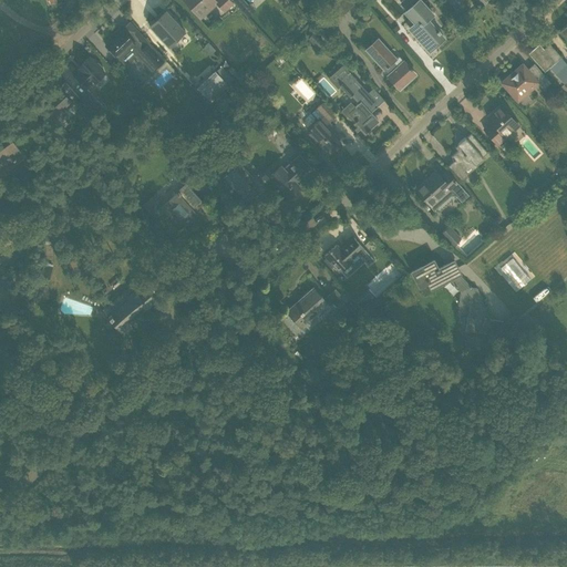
[(182,0),(200,20),(206,14),(203,11),(206,8),(205,7),(212,0),(182,0)]
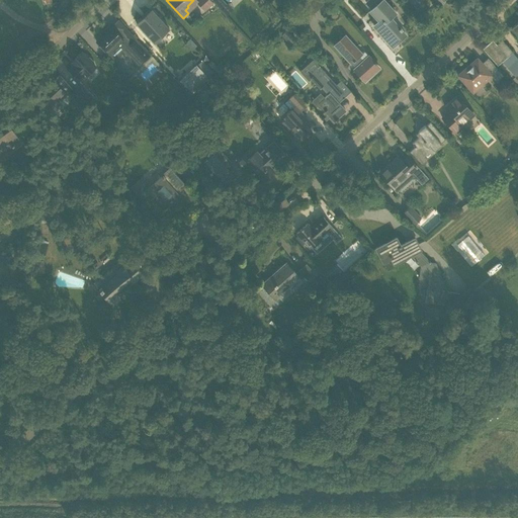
[(195,0),(197,1),(196,2),(198,4),(199,5),(205,11),(214,3),(210,0),(195,0)]
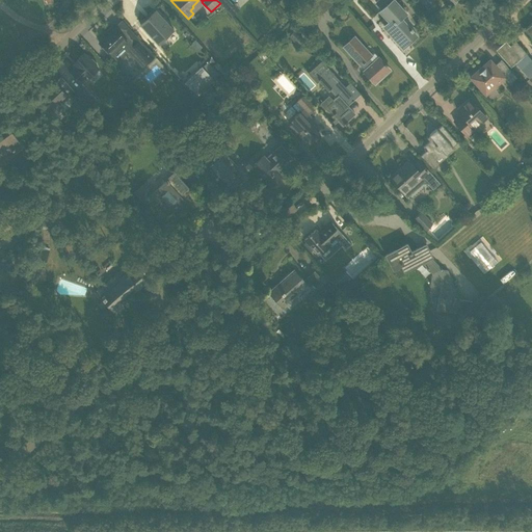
[(228,0),(216,0),(220,3),(227,10),(233,4),(228,0)]
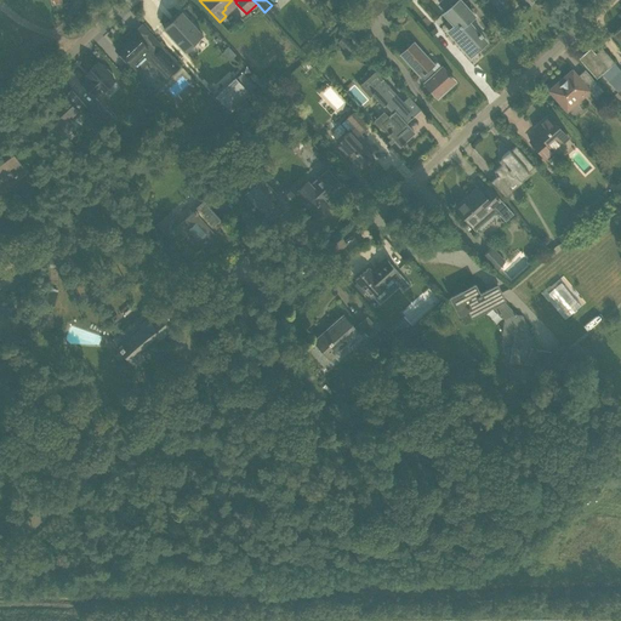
[(467,21),(473,15),(461,0),(440,0),(437,4),(444,11),(442,13),(456,30),(451,34),(471,56),(486,41),(482,36),(483,35),(482,34),(480,34),(467,21)]
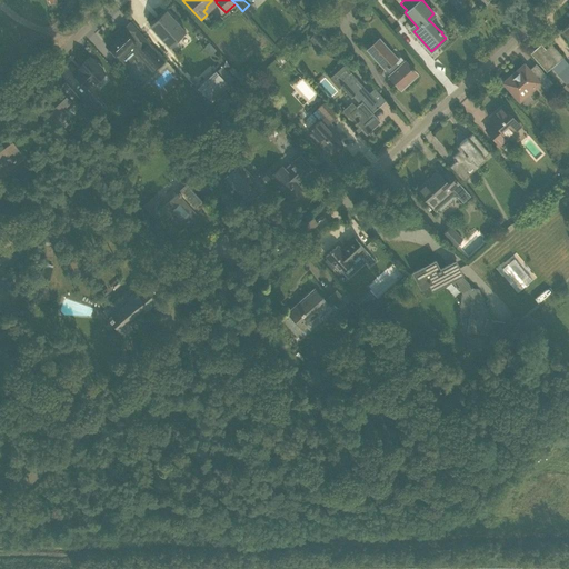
[(488,0),(456,0),(467,11),(470,8),(469,8),(478,0),(488,0)]
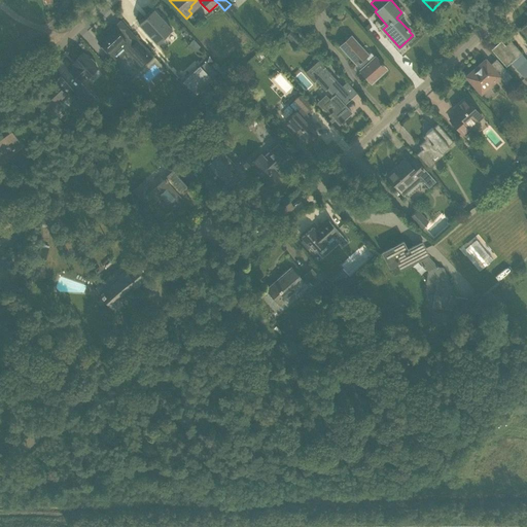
[(296,15),(303,10),(299,6),(292,10),(296,15)]
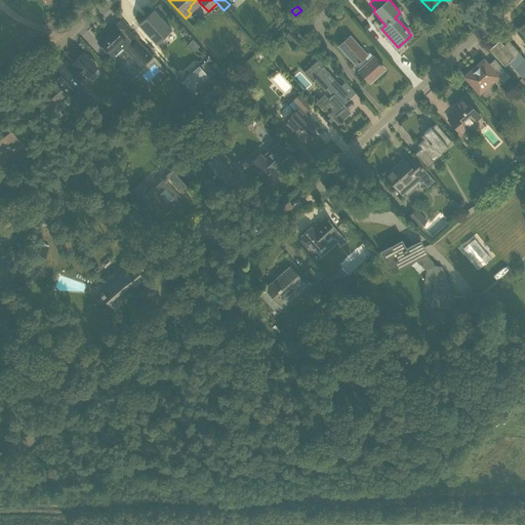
[(138,23),(156,43),(171,29),(154,9),(138,23)]
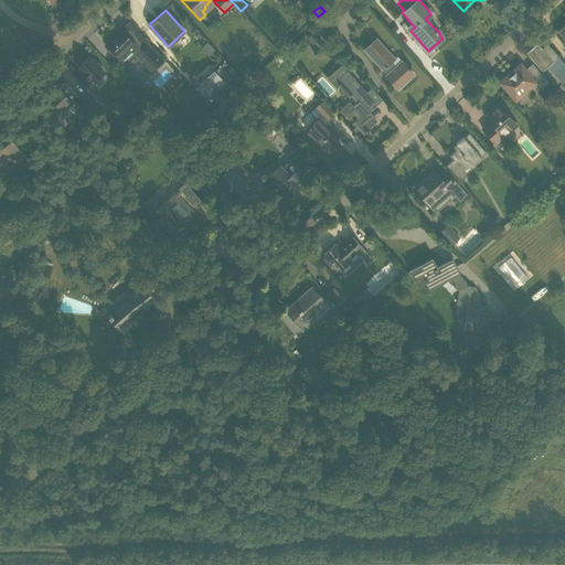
[(311,21),(315,18),(308,10),(304,13),(311,21)]
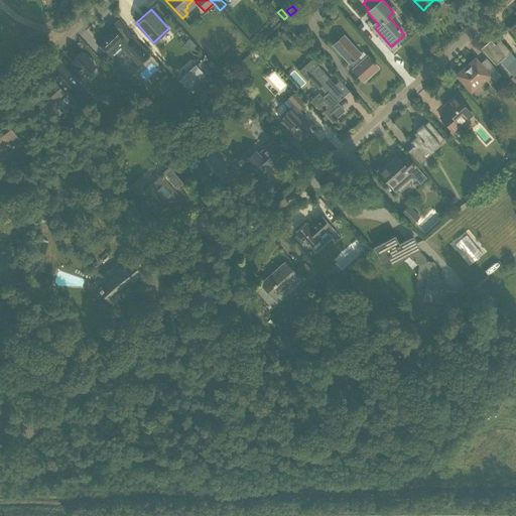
[(102,35),(96,41),(108,53),(113,59),(122,50),(135,65),(139,66),(143,61),(128,45),(123,39),(111,26),(110,24),(104,30),(106,31),(102,35)]
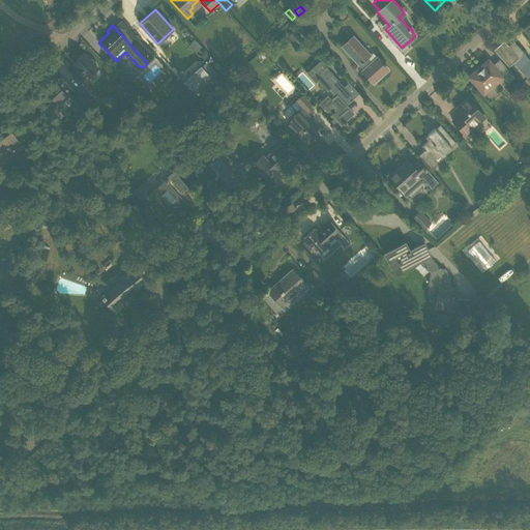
[(303,39),(294,30),(289,36),(298,46),(303,39)]
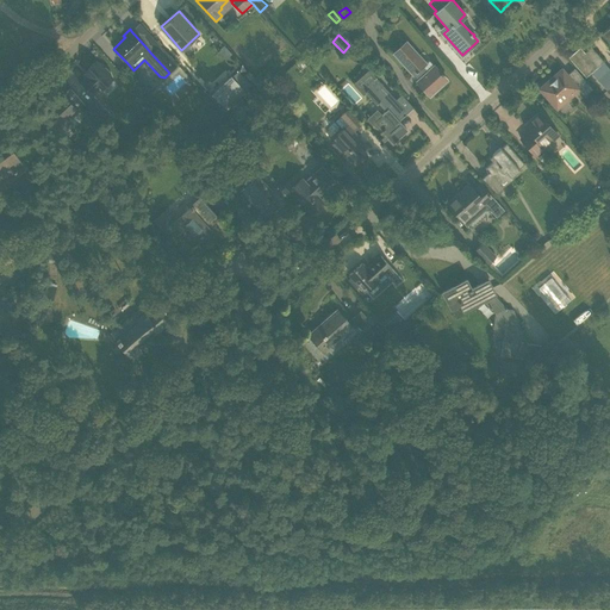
[(405,44),(393,55),(430,95),(447,80),(442,75),(443,74),(442,72),(441,73),(435,67),(430,72),(405,44)]
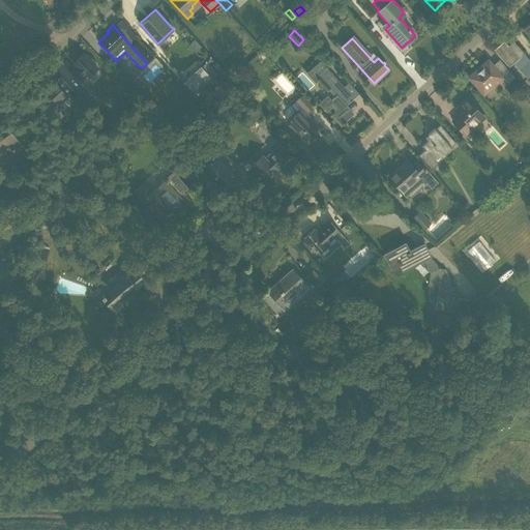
[(154,57),(150,53),(138,40),(131,47),(147,63),(154,57)]
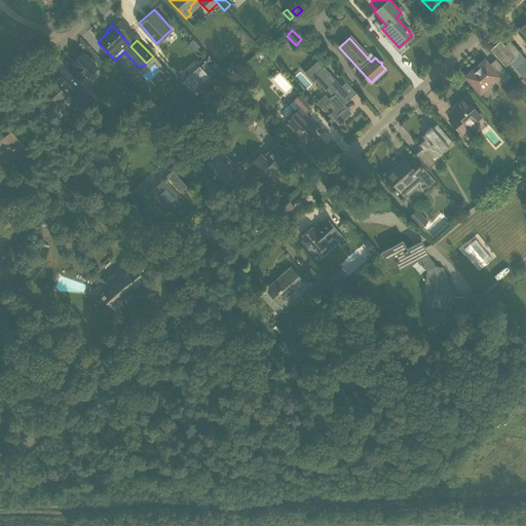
[(500,40),(490,49),(505,66),(521,52),(510,40),(504,45),(500,40)]
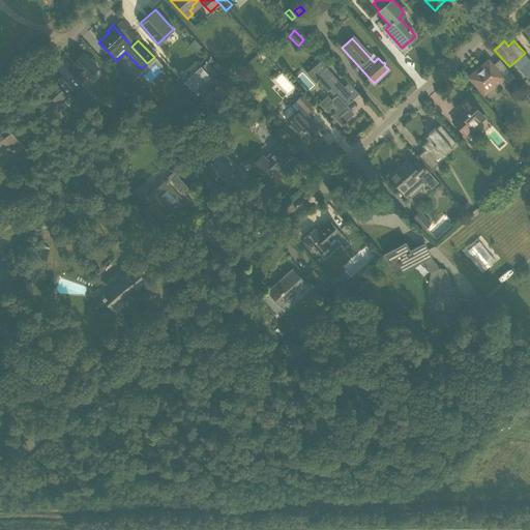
[(87,80),(98,68),(95,65),(96,64),(96,63),(92,59),(90,58),(89,59),(83,53),(75,61),(77,64),(69,71),(81,83),(86,78),(87,80)]
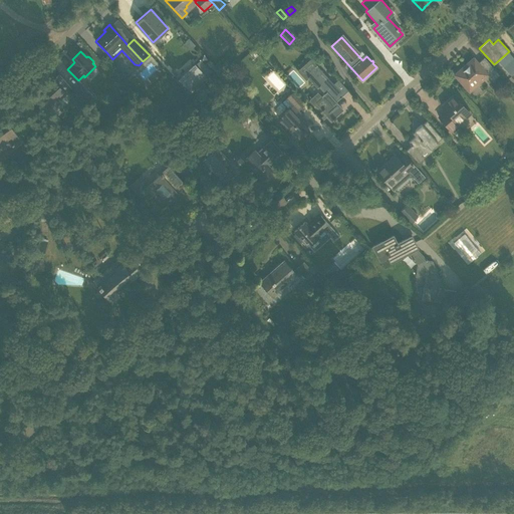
[(462,70),(456,76),(466,88),(471,83),(475,88),(489,76),(490,77),(497,71),(484,57),(483,58),(478,62),(475,59),(471,62),(468,65),(467,63),(463,67),(461,69),(462,70)]
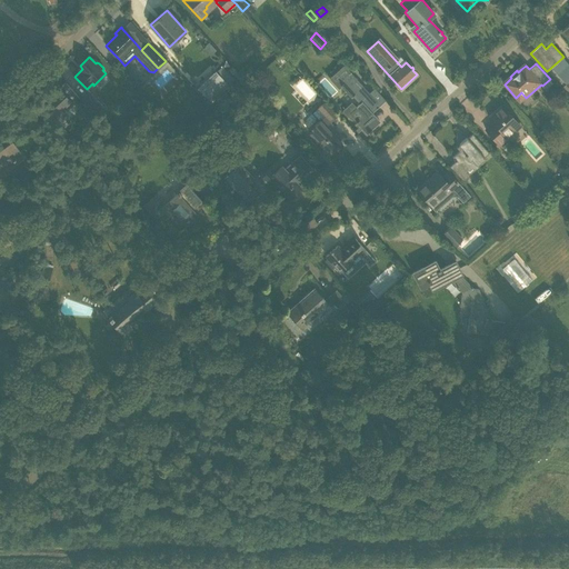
[(216,70),(197,87),(211,102),(229,86),(216,70)]
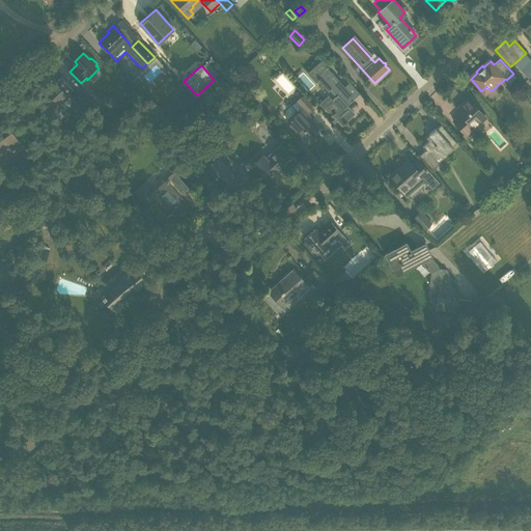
[(320,77),(317,80),(328,90),(329,89),(331,87),(338,94),(336,96),(332,100),(326,106),(333,113),(336,117),(338,119),(339,121),(342,124),(350,117),(347,114),(352,111),(344,103),(353,95),(352,95),(351,96),(328,70),(320,76),(320,77)]
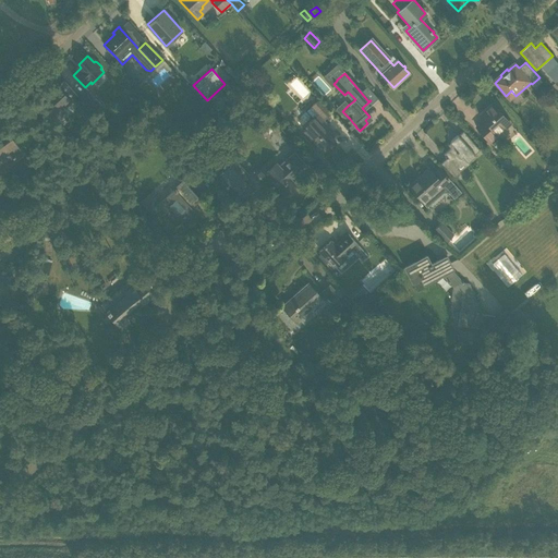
[(267,89),(255,77),(247,84),(259,97),(267,89)]
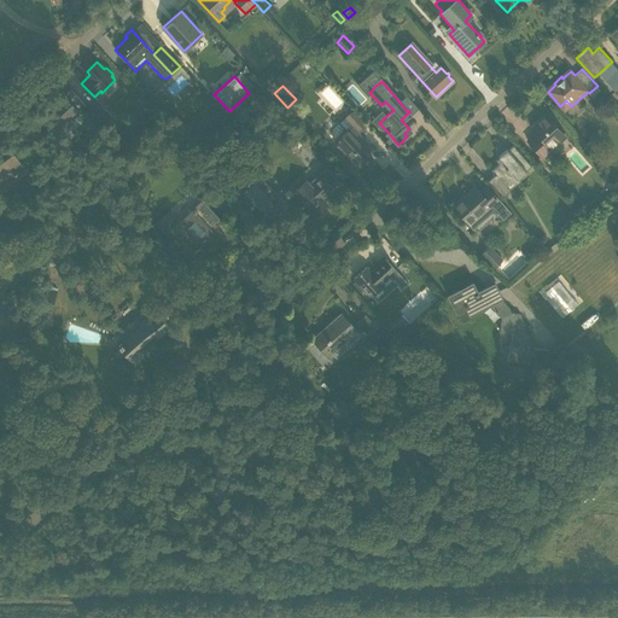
[(76,111),(79,114),(87,106),(71,89),(64,97),(63,94),(46,111),(60,127),(76,111)]
